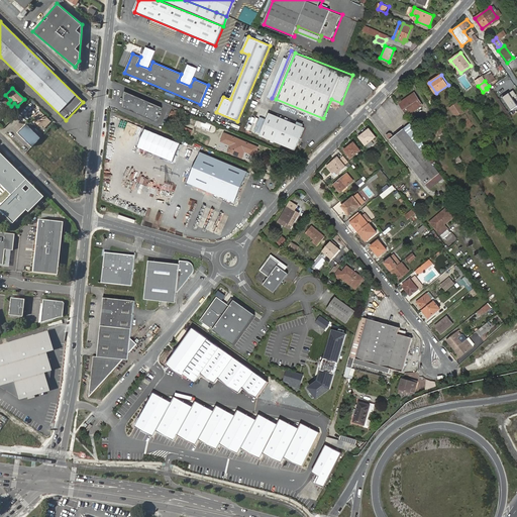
[(163,107),(125,91),(123,107),(157,121),(163,107)]
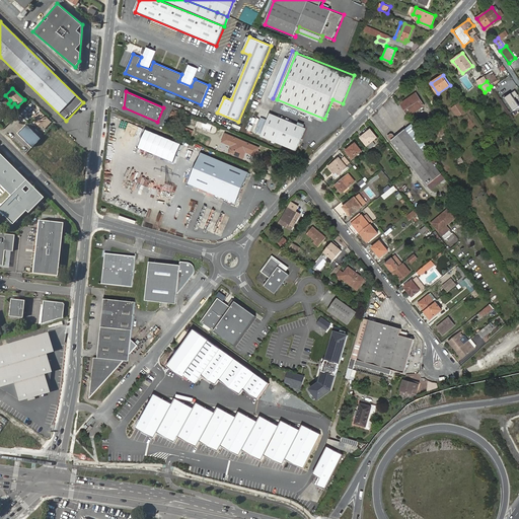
[(417,92),(402,102),(410,115),(425,104),(417,92)]
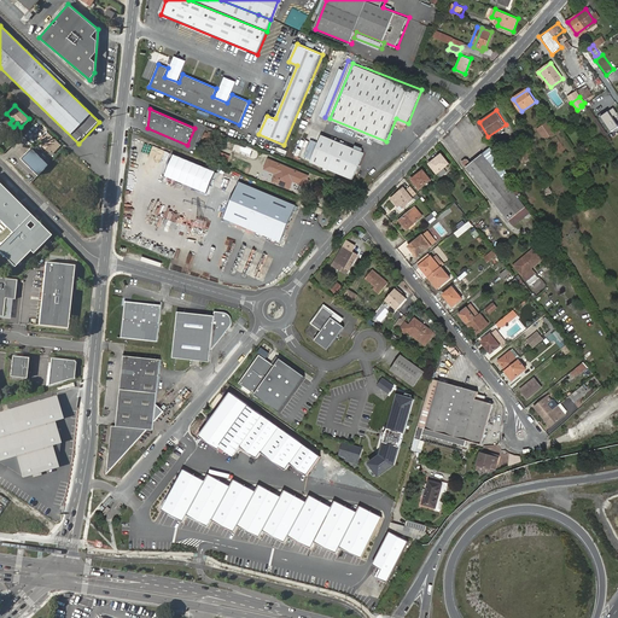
[(549,123),(540,129),(546,139),(555,133),(549,123)]
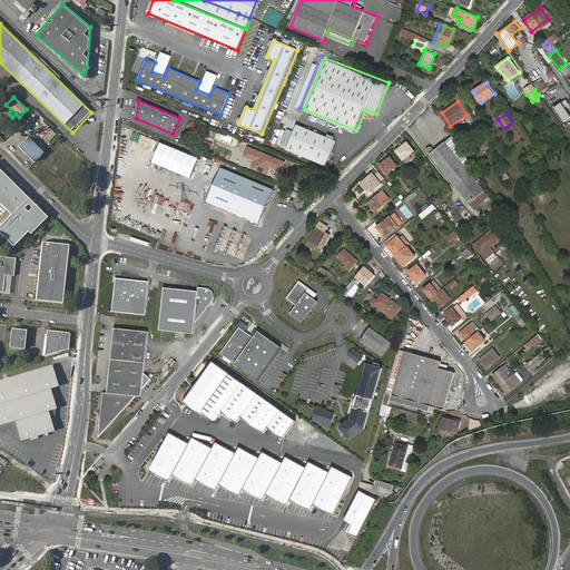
[(283,147),(286,148),(297,124),(294,121),(283,147)]
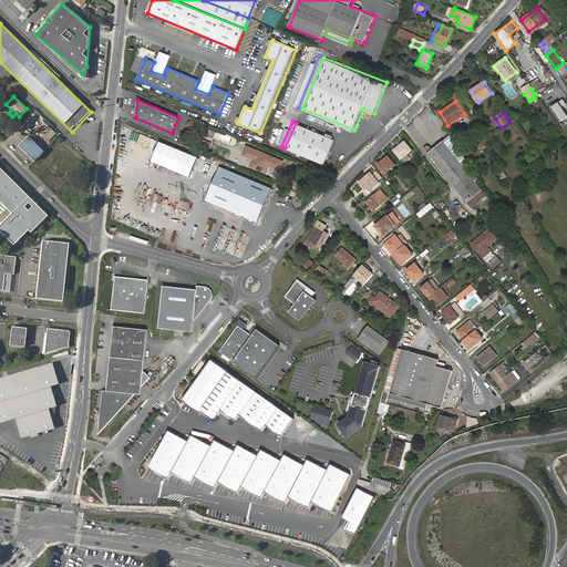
[(44,122),(38,129),(49,138),(55,133),(44,122)]
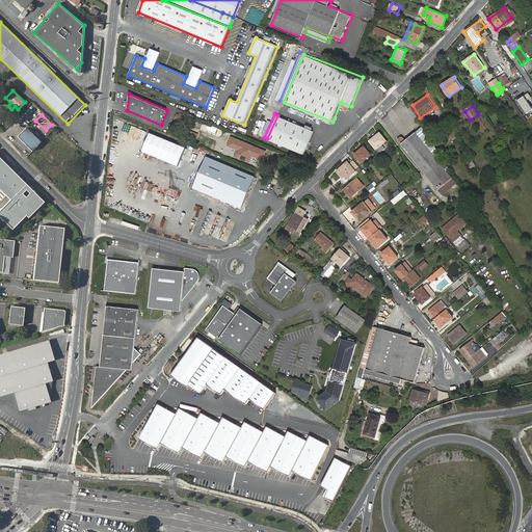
[(314,130),(277,115),(267,138),(302,154),(314,130)]
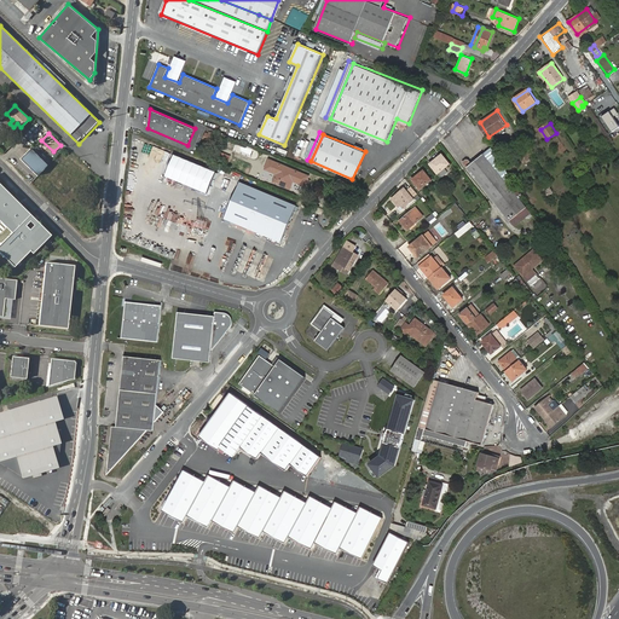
[(518,134),(510,139),(519,152),(525,162),(532,157),(518,134)]
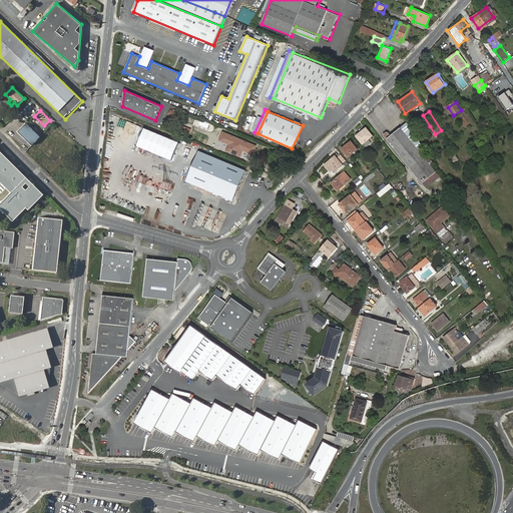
[(31,145),(42,134),(27,120),(17,131),(31,145)]
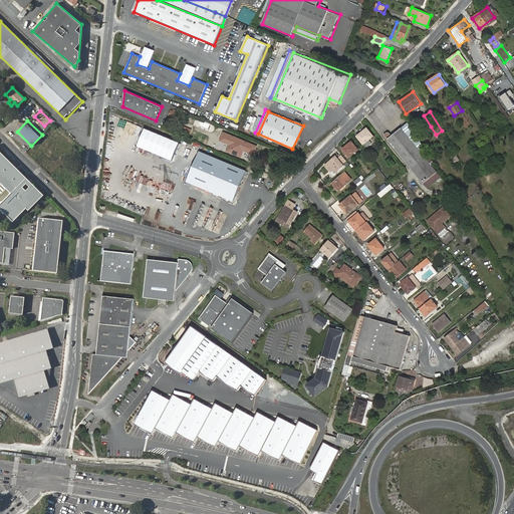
[(367,127),(358,136),(363,143),(374,136),(367,127)]
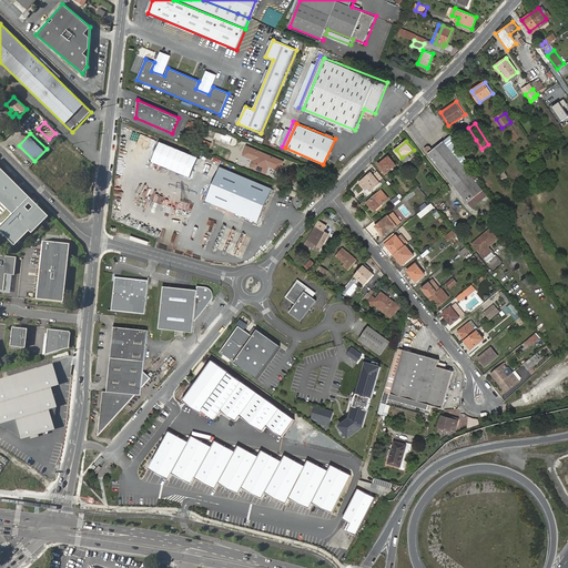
[(445,141),(429,153),(467,201),(483,189),(445,141)]
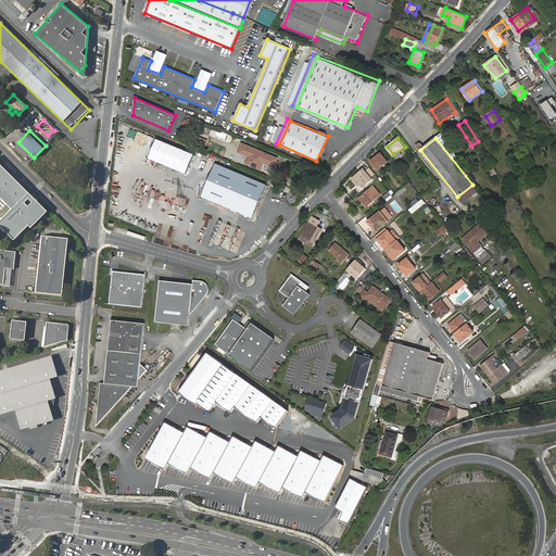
[(250,152),(249,155),(245,162),(261,168),(264,162),(274,166),(277,158),(241,142),(239,148),(250,152)]
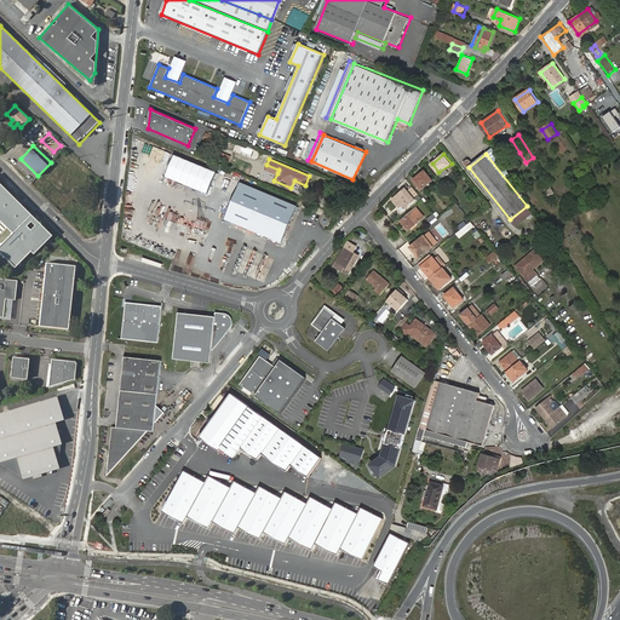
[(425,171),(414,179),(422,188),(432,179),(425,171)]
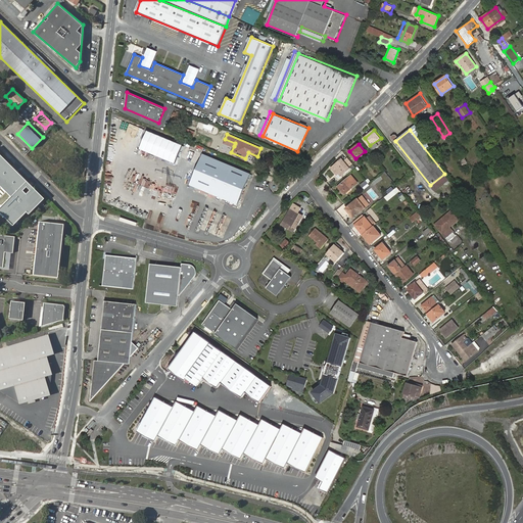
[(250,174),(203,153),(190,184),(237,204),(250,174)]
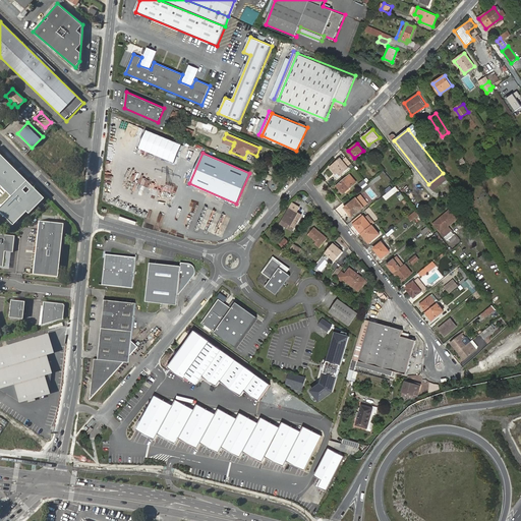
[(43,198),(0,156),(0,185),(10,195),(0,206),(0,211),(12,223),(25,211),(29,214),(43,198)]
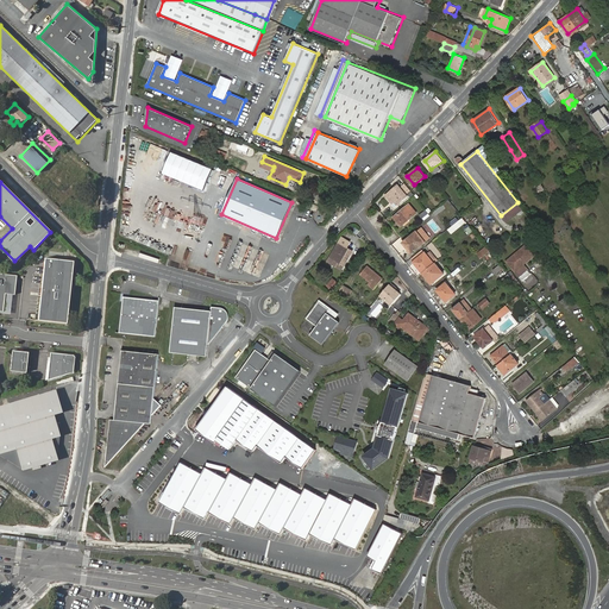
[(399,184),(395,188),(387,195),(393,202),(395,200),(397,201),(399,203),(408,195),(399,184)]
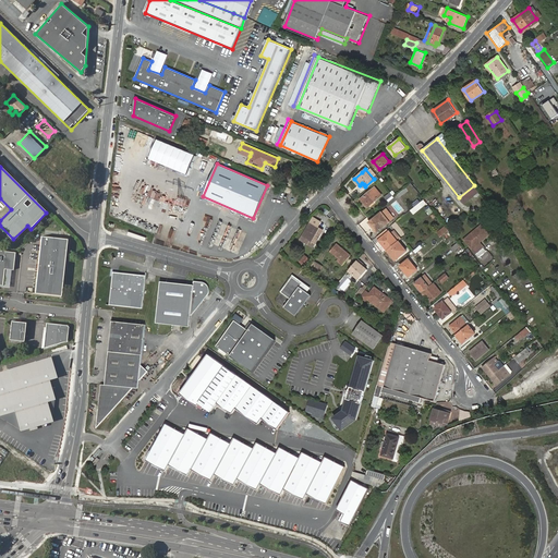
[(375,187),(361,201),(363,204),(365,203),(368,207),(381,195),(375,187)]
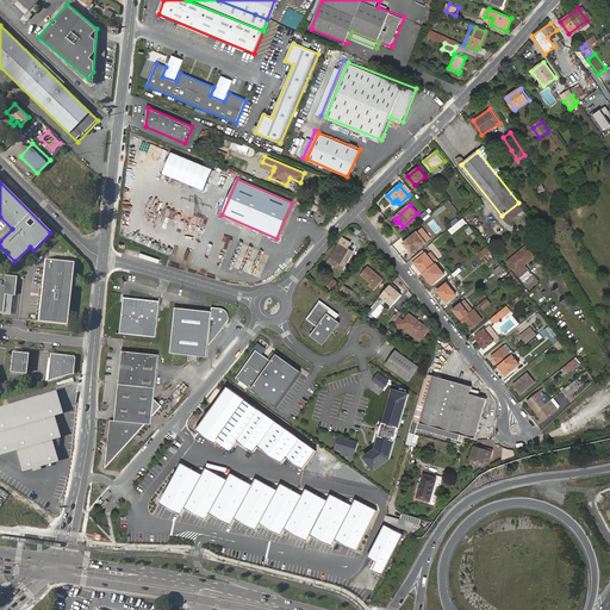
[(464,218),(449,231),(454,235),(467,223),(464,218)]
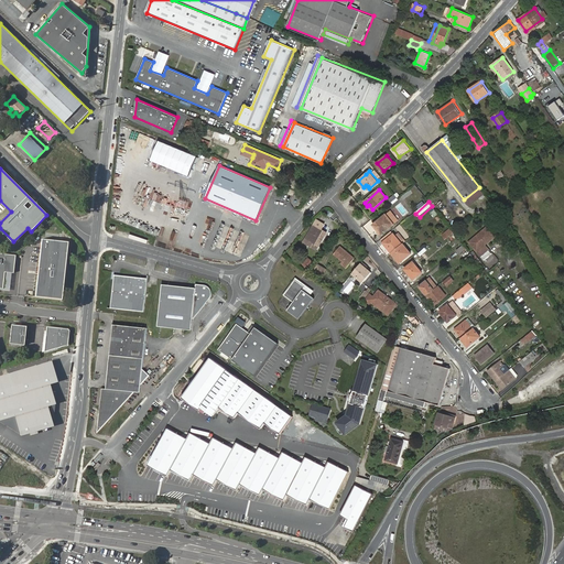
[(399,221),(390,210),(386,214),(394,225),(399,221)]
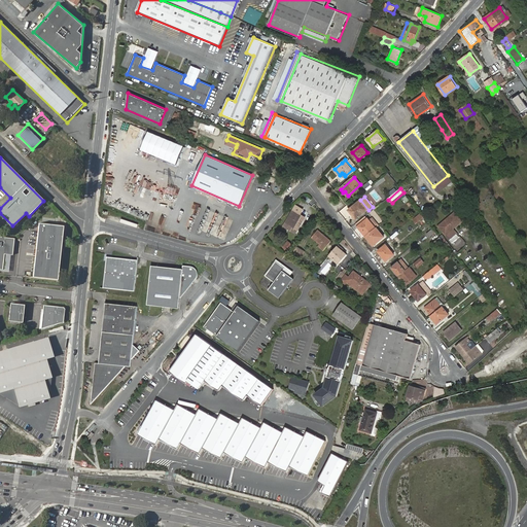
[(360,200),(349,210),(357,219),(369,210),(360,200)]
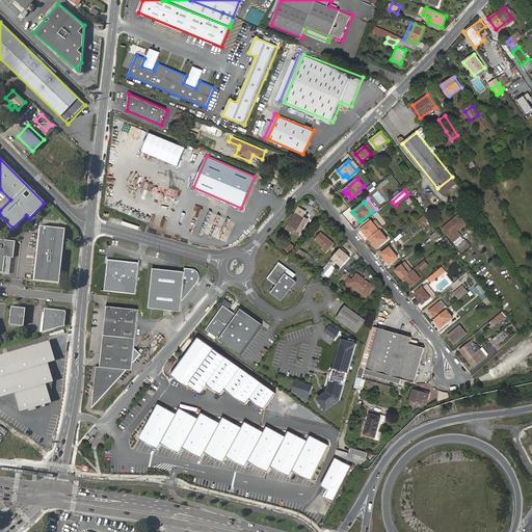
[(295,212),(289,224),(300,232),(308,218),(295,212)]
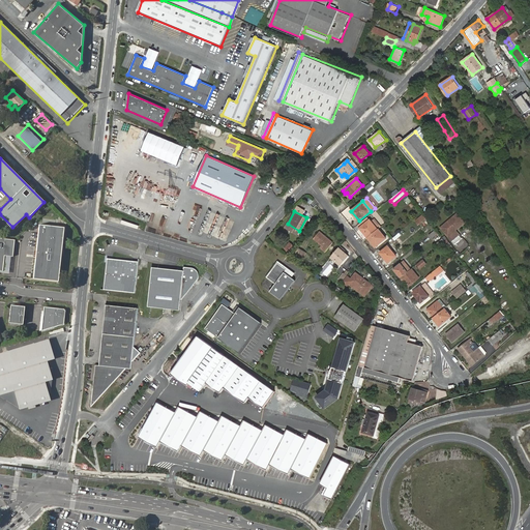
[(427,218),(422,213),(414,219),(417,223),(420,221),(421,222),(427,218)]
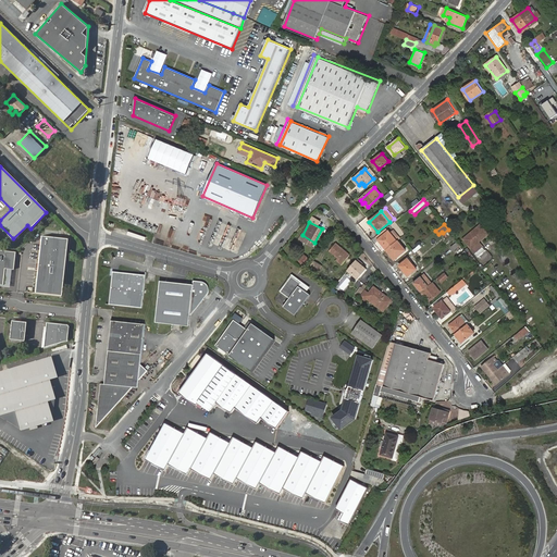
[(482,231),(479,227),(466,238),(472,246),(487,233),(484,227),(482,231)]
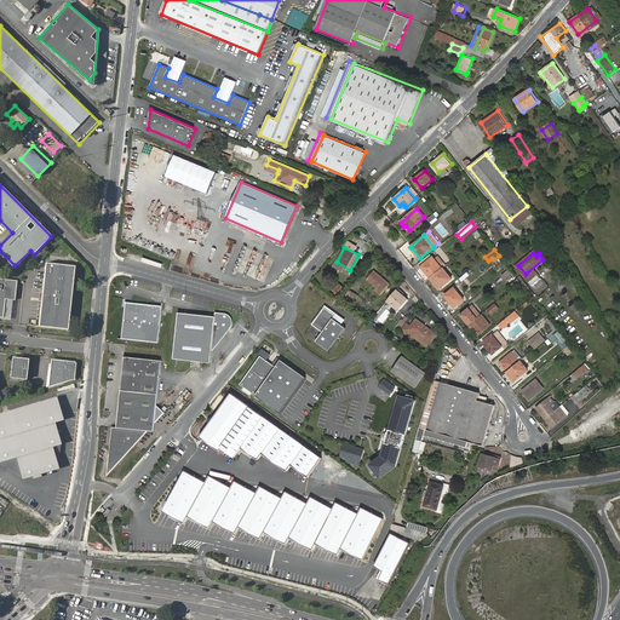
[(430,277),(442,268),(432,257),(422,267),(430,277)]
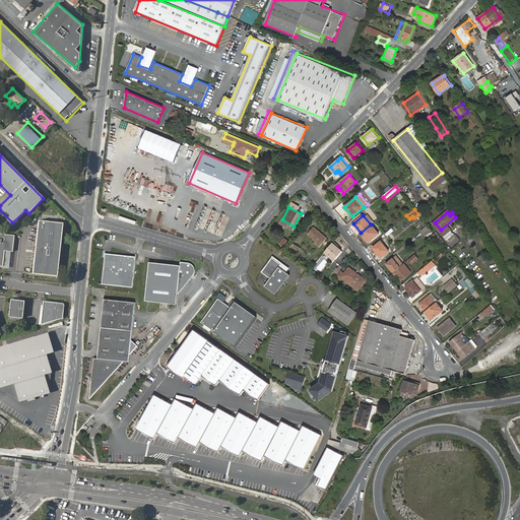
[(62,222),(38,219),(33,272),(57,275),(62,222)]
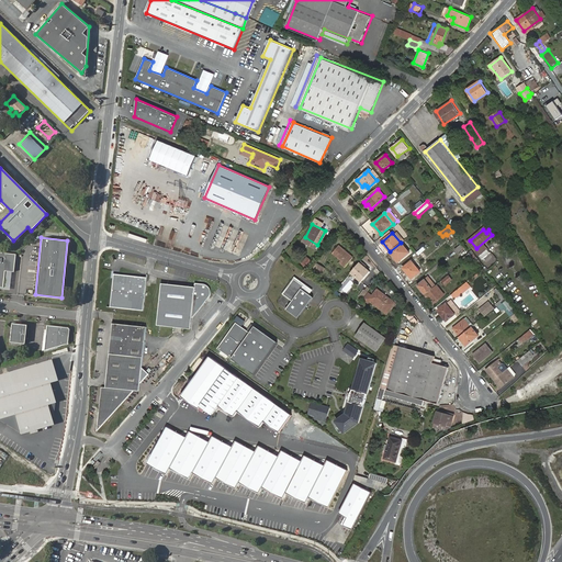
[(317,245),(305,237),(303,242),(315,248),(317,245)]
